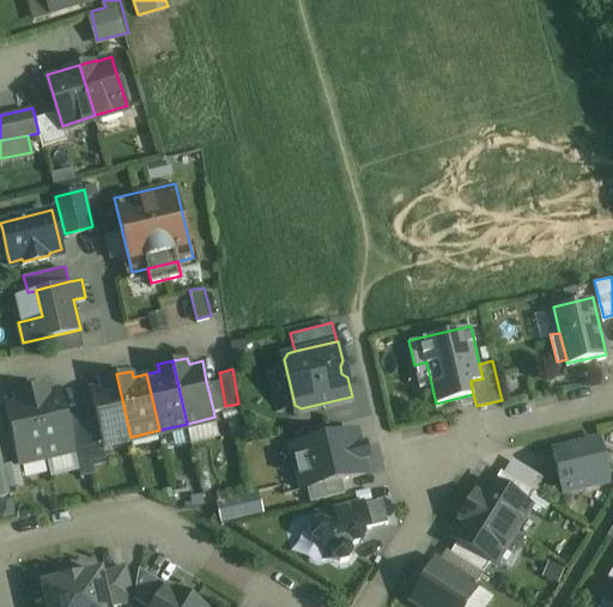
[(116,374),(102,377),(103,384),(90,387),(103,443),(131,437),(116,374)]
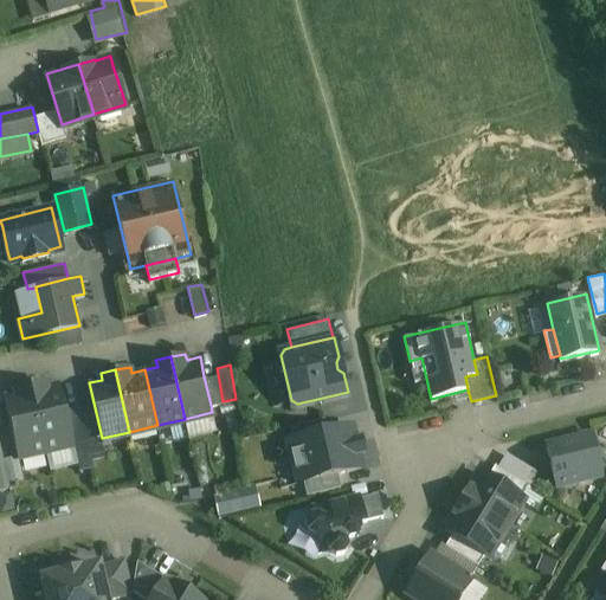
[(218,374),(204,376),(211,405),(223,401),(218,374)]
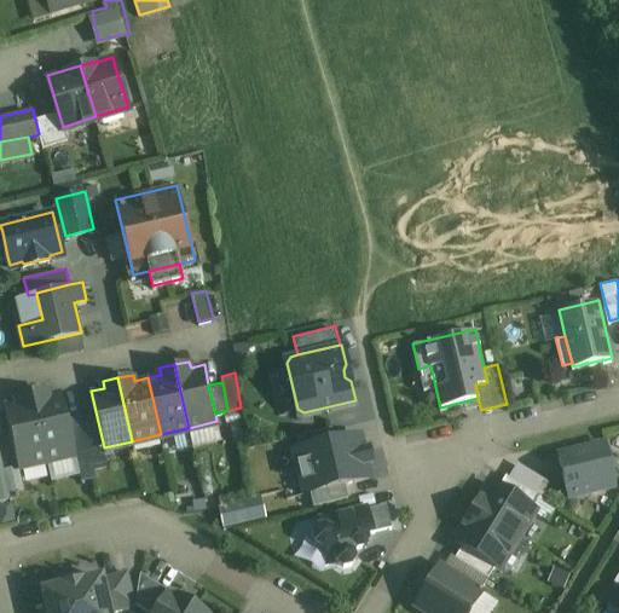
[(61,391),(48,394),(46,387),(32,391),(47,458),(75,452),(61,391)]
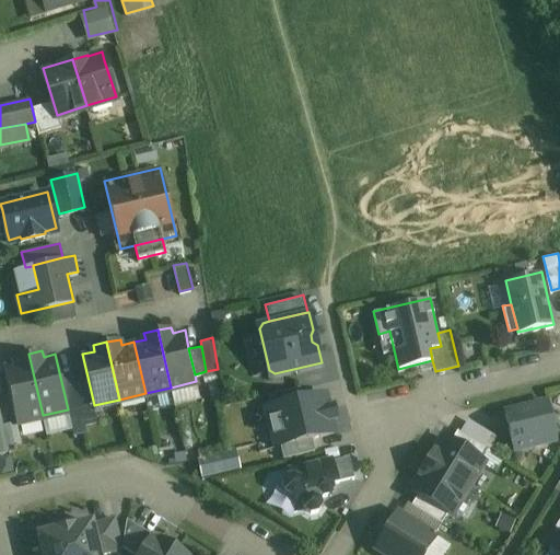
[(28,354),(14,357),(15,363),(3,366),(16,421),(43,415),(28,354)]
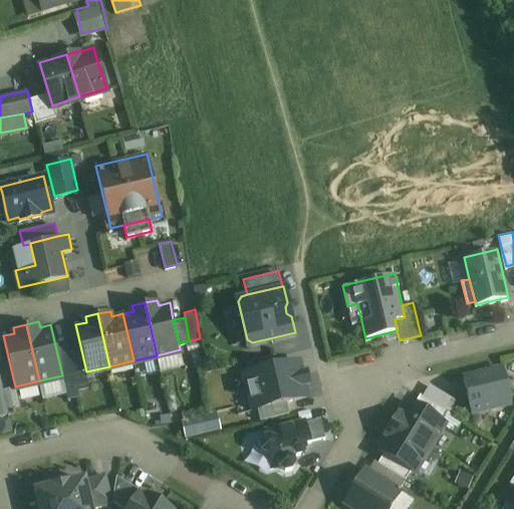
[(249,371),(278,365),(275,353),(247,360),(249,371)]
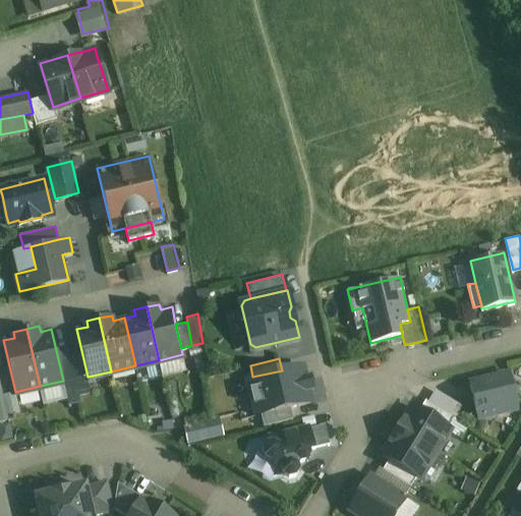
[(248,379),(256,414),(261,413),(290,406),(311,401),(303,365),(282,370),(252,377),(248,379)]
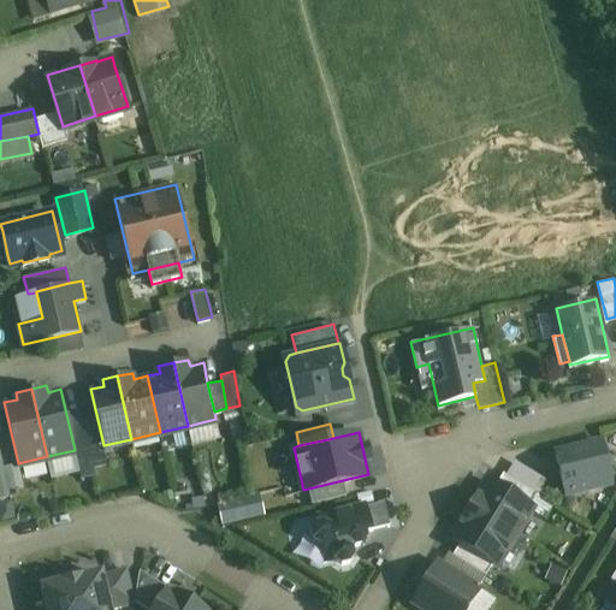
[(603,440),(556,451),(564,491),(612,480),(603,440)]
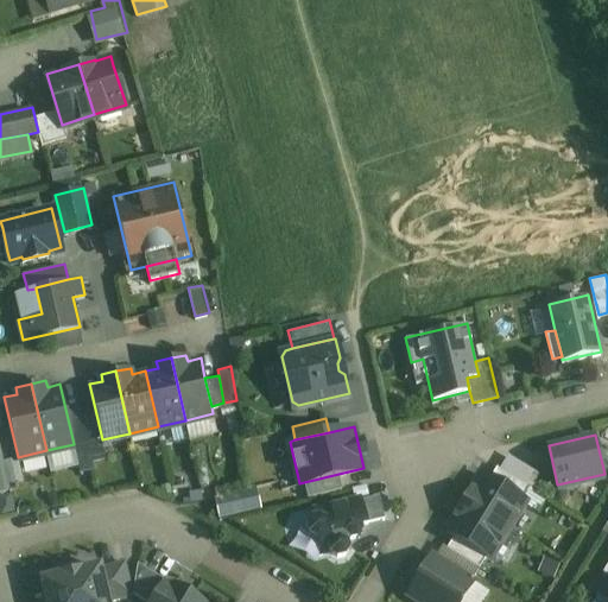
[(500,466),(532,486),(540,471),(508,452),(500,466)]
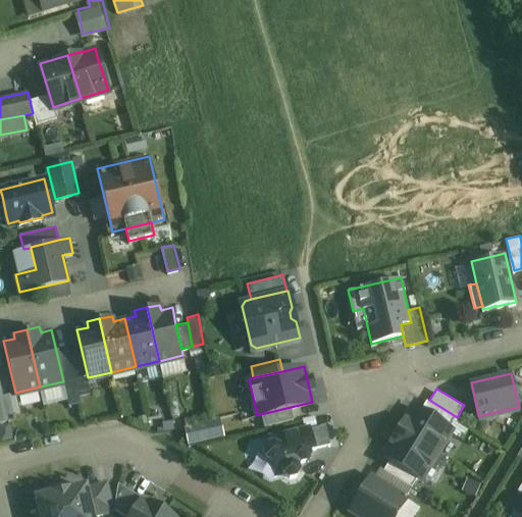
[(426,398),(420,409),(450,427),(457,417),(429,400),(426,398)]
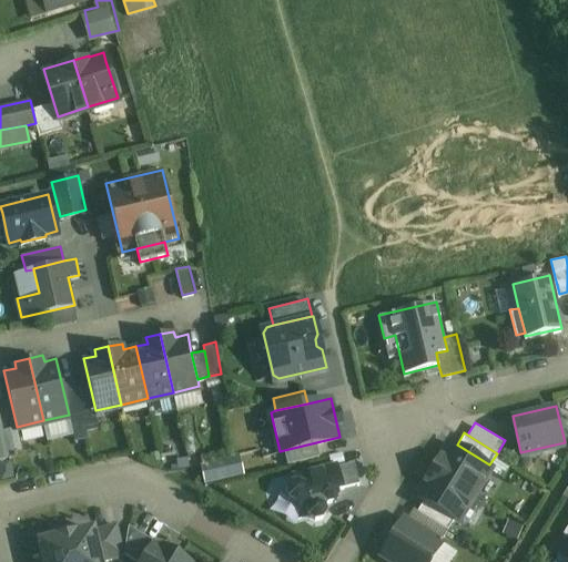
[(450,440),(434,466),(475,491),(492,466),(489,465),(457,445),(450,440)]
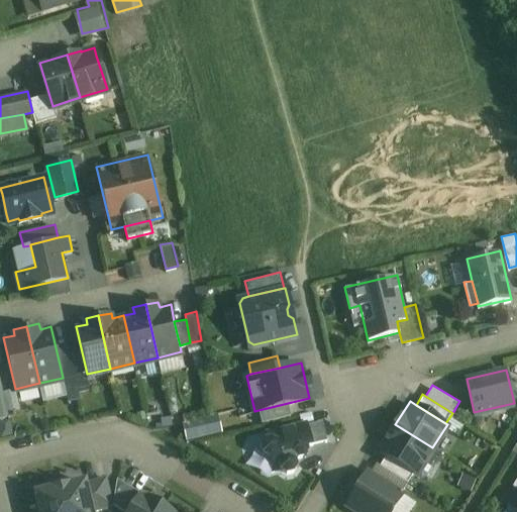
[(288,403),(259,410),(262,422),(291,415),(288,403)]
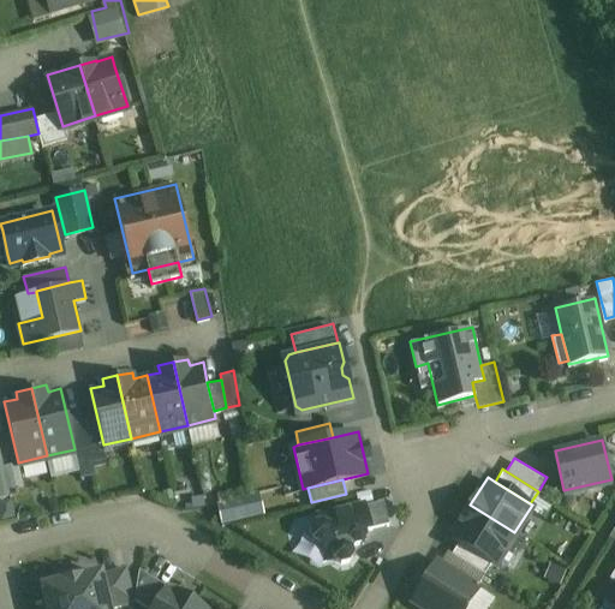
[(220,499),(226,520),(268,509),(262,488),(220,499)]
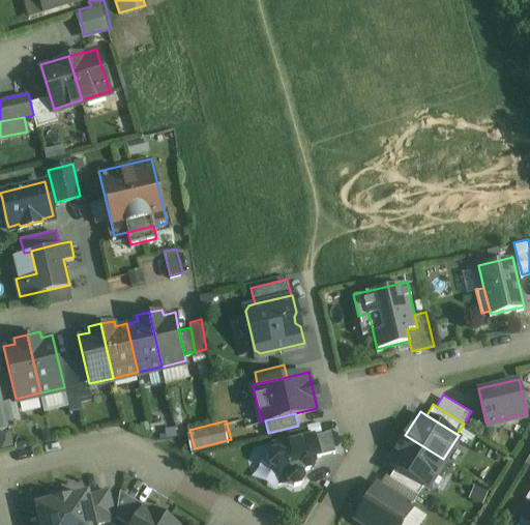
[(330,430),(314,434),(319,454),(335,449),(330,430)]
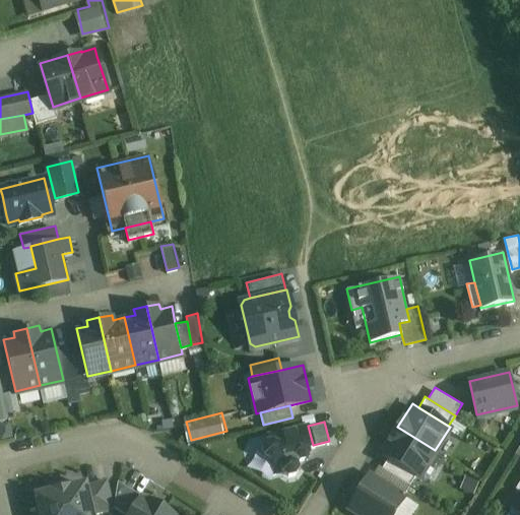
[(308,426),(268,435),(270,442),(267,443),(264,448),(265,454),(271,457),(273,456),(277,471),(283,469),(283,470),(288,473),(295,472),(298,467),(297,463),(299,458),(305,457),(308,451),(308,447),(313,445),(308,426)]
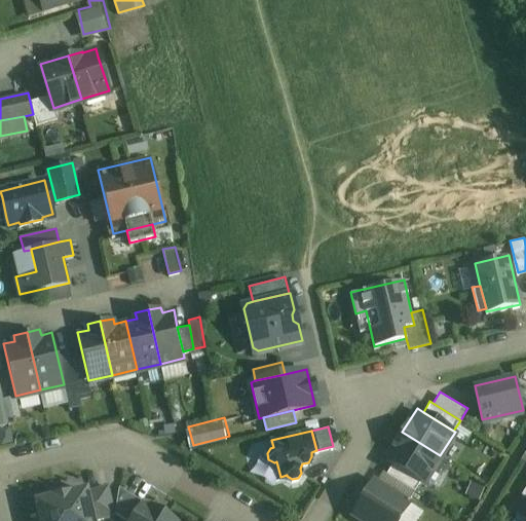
[(402,432),(386,456),(392,460),(420,477),(424,480),(440,455),(402,432)]
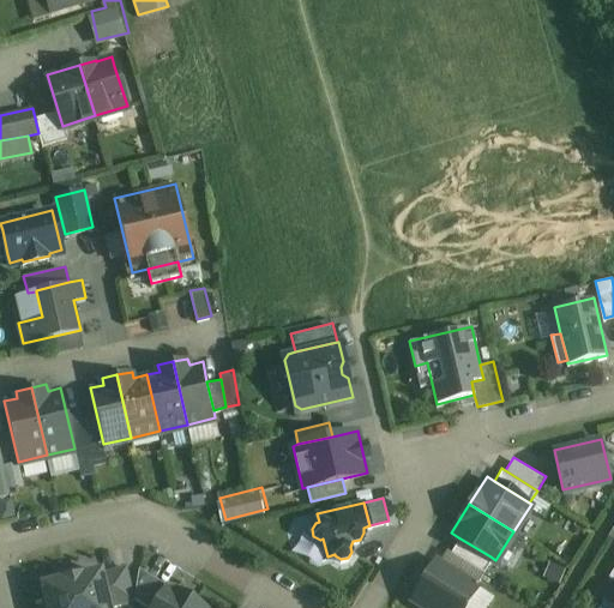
[(521,533),(505,558),(513,564),(530,537),(521,533)]
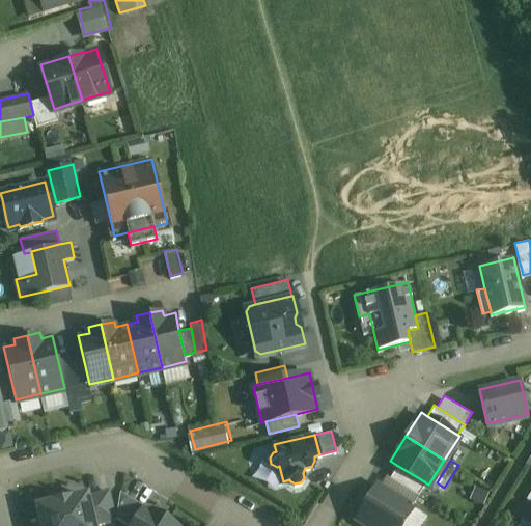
[(424,481),(396,465),(390,475),(417,493),(424,481)]
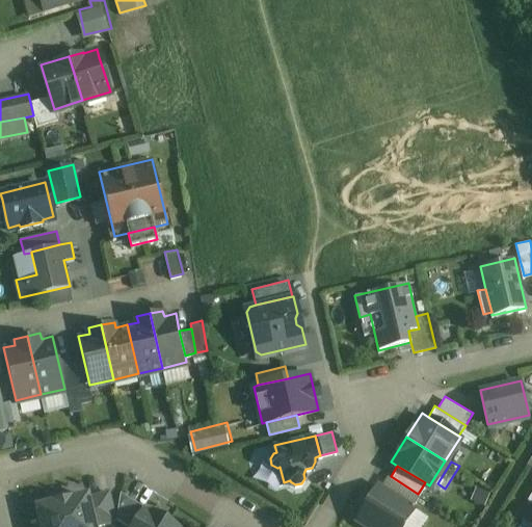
[(388,474),(380,485),(414,505),(420,494),(418,494),(391,476),(388,474)]
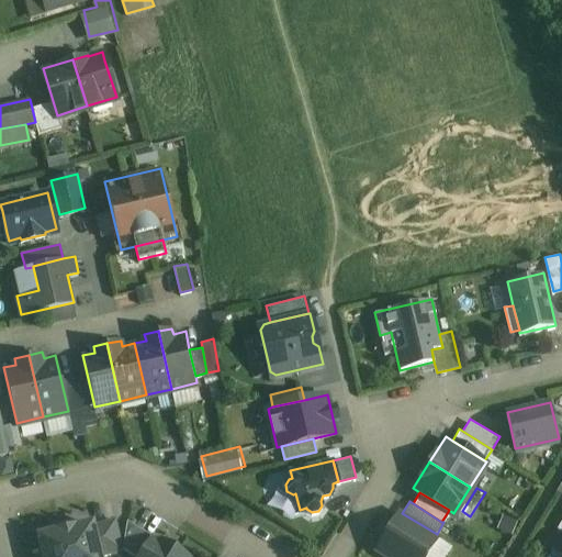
[(402,513),(398,510),(374,548),(389,556),(424,556),(438,535),(437,534),(402,513)]
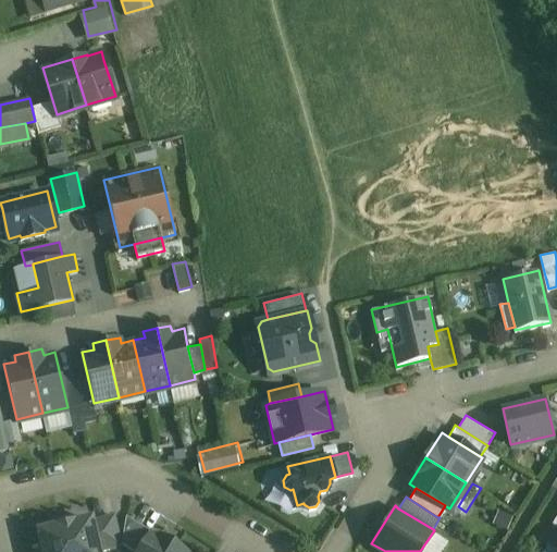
[(114,513),(91,518),(99,549),(116,544),(119,531),(114,513)]
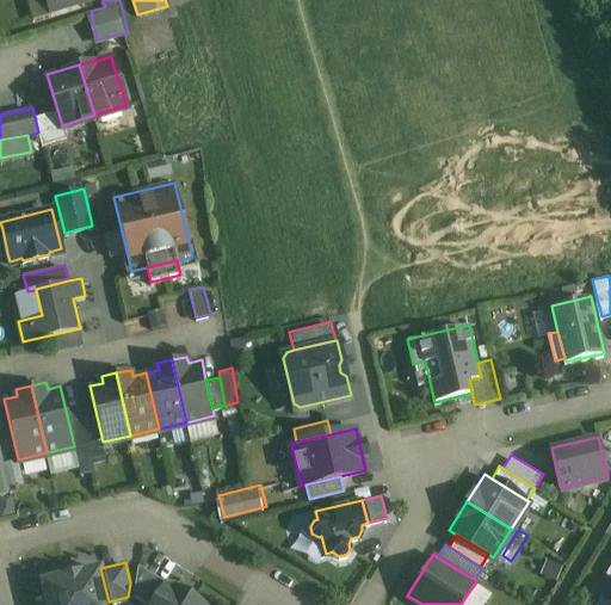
[(166,580),(139,563),(134,593),(152,604),(165,585),(172,590),(174,586),(166,580)]
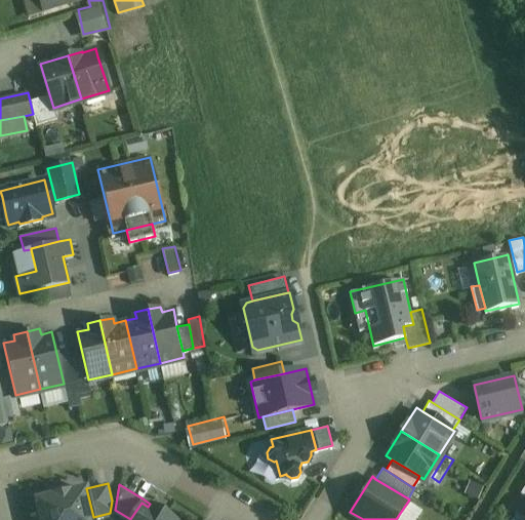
[(69,485),(51,489),(52,493),(70,490),(69,485)]
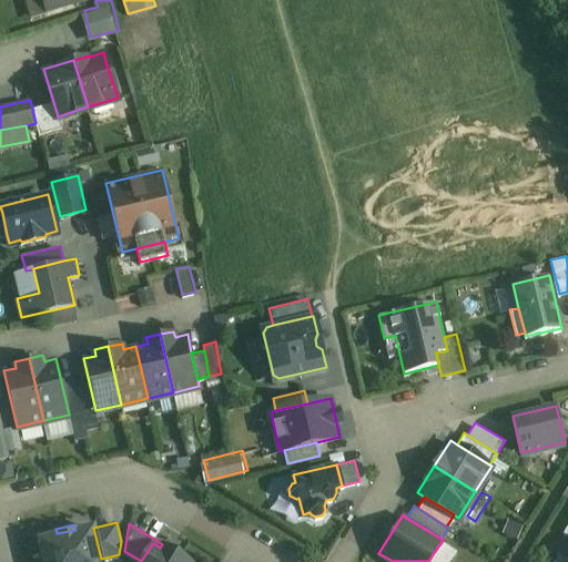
[(93,527),(75,531),(75,530),(57,533),(57,534),(58,535),(40,540),(44,561),(101,561),(101,559),(93,528),(93,527)]
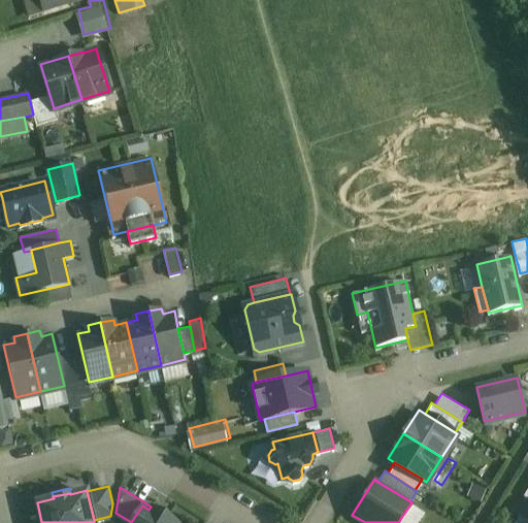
[(176,522),(177,522),(151,507),(149,510),(142,505),(131,522),(176,522)]
